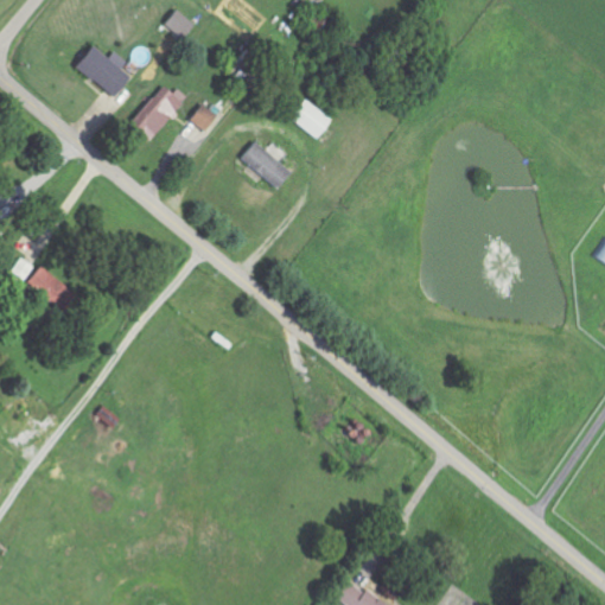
[(183,39),(196,24),(177,7),(164,21),(183,39)]
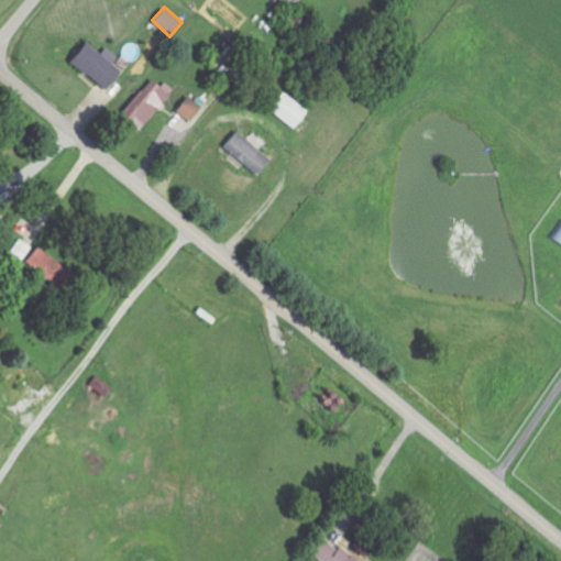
[(101,52),(87,41),(72,62),(109,91),(124,73),(112,63),(118,56),(106,46),(101,52)]
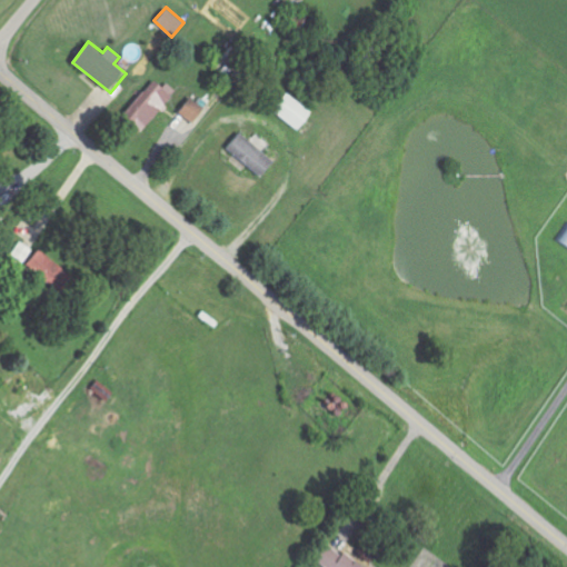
[(141,130),(176,90),(165,81),(161,86),(152,78),(122,115),(141,130)]
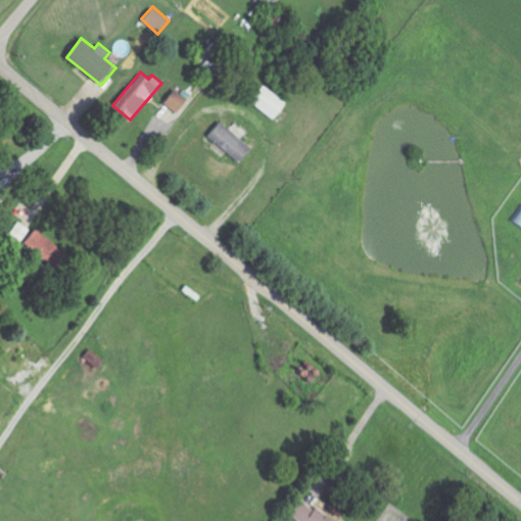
[(273,120),(285,102),(263,85),(249,103),(273,120)]
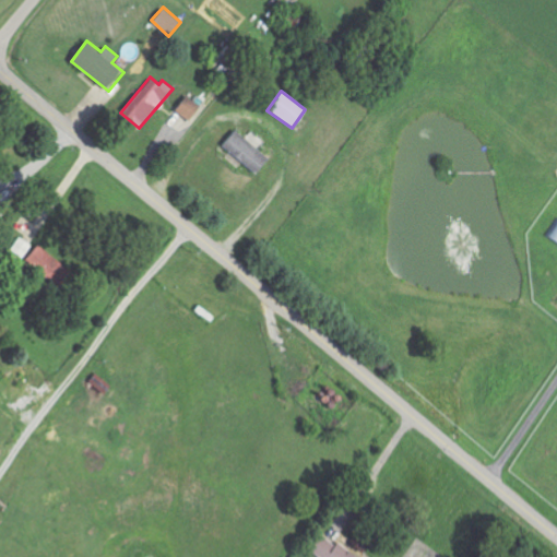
[(189,120),(200,105),(186,95),(175,109),(189,120)]
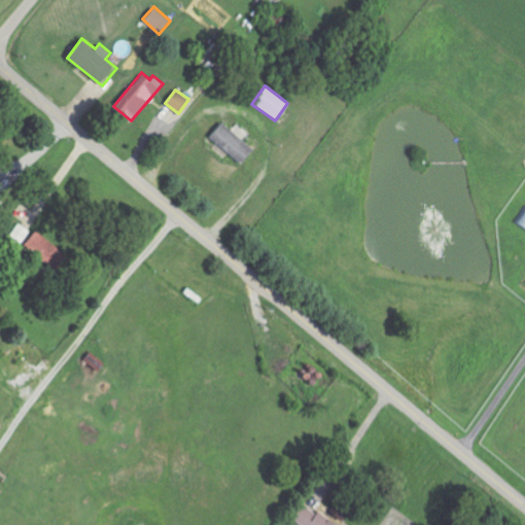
[(239,164),(252,148),(220,121),(208,136),(239,164)]
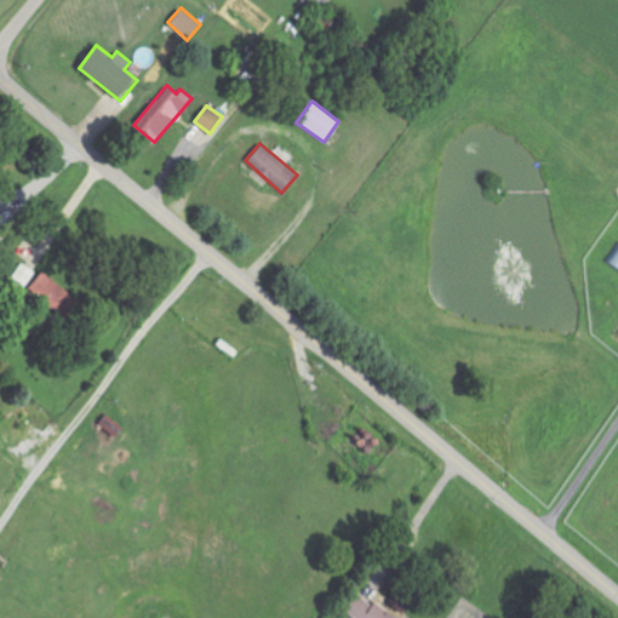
[(617,238),(604,259),(617,269),(617,238)]
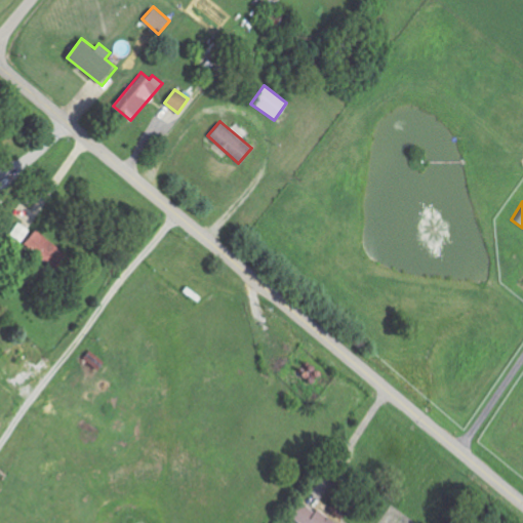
[(53,271),(67,256),(36,229),(23,243),(53,271)]
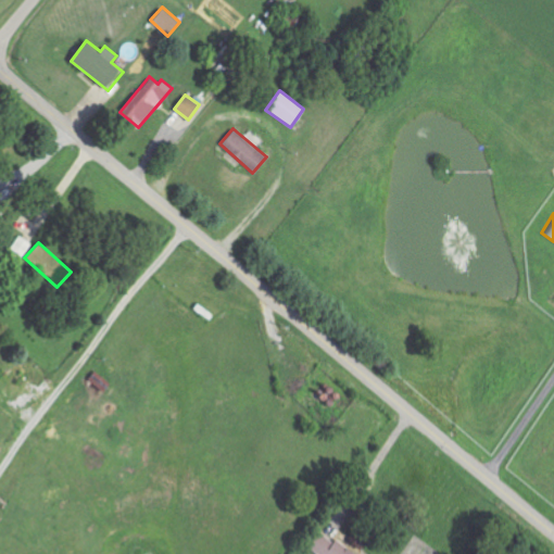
[(110,382),(95,370),(87,379),(102,392),(110,382)]
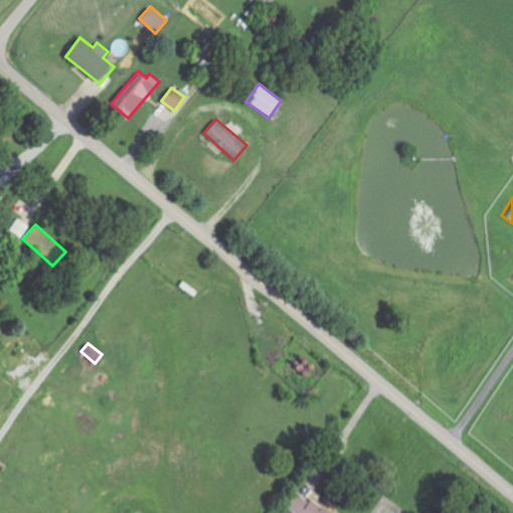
[(310,502),(298,493),(287,507),(294,512),(331,512),(312,498),(310,502)]
